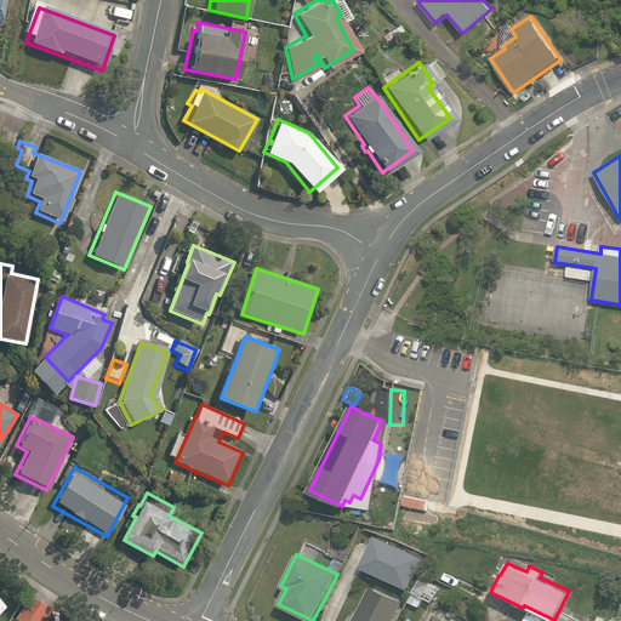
[(423,603),(434,608),(443,590),(420,579),(408,604),(421,610),(423,603)]
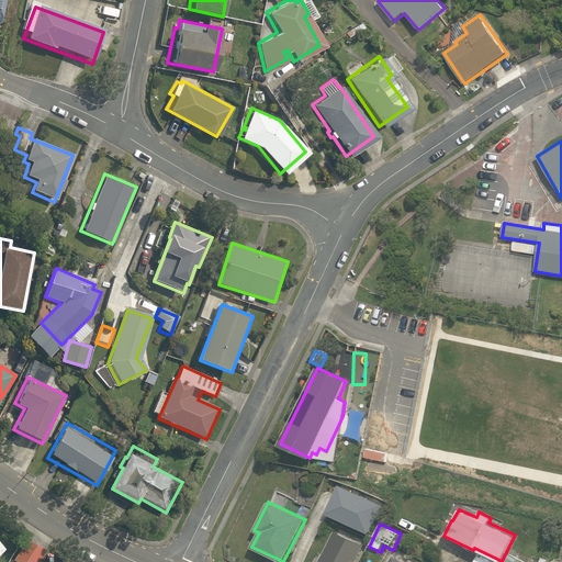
[(356,561),(364,544),(334,530),(318,561),(356,561)]
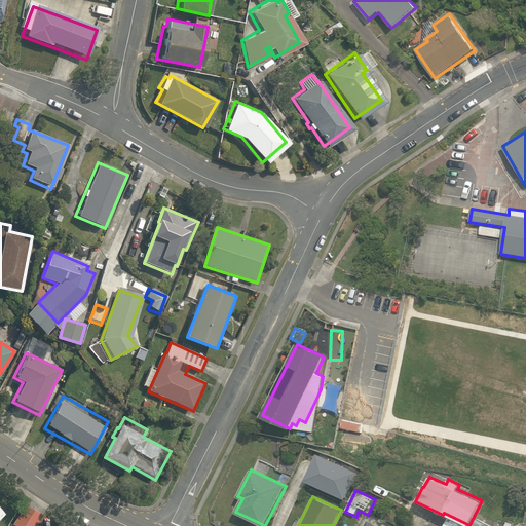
[(69,525),(19,508),(12,525),(69,525)]
